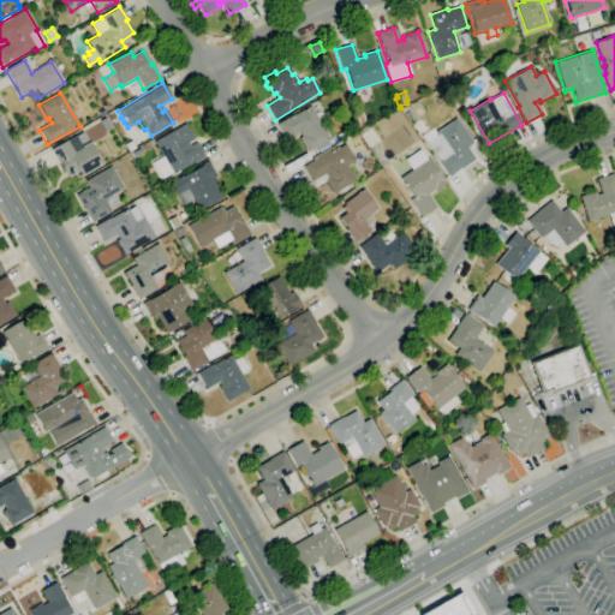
[(308,153),(299,138),(302,136),(299,132),(286,139),(278,124),(293,114),(294,115),(309,106),(329,139),(308,153)]
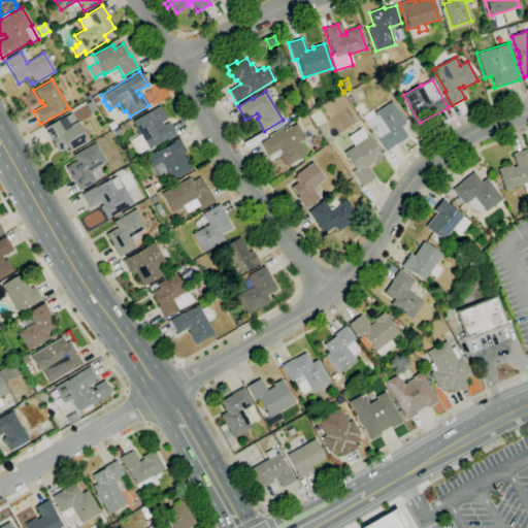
[(308,107),(304,99),(310,97),(314,105),(308,107)]
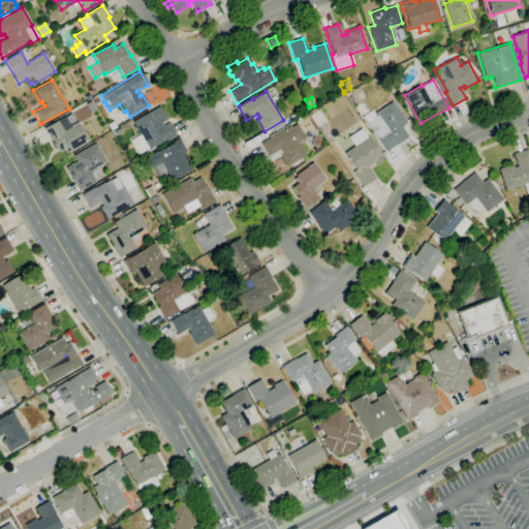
[(91,113),(86,104),(91,101),(96,110),(91,113)]
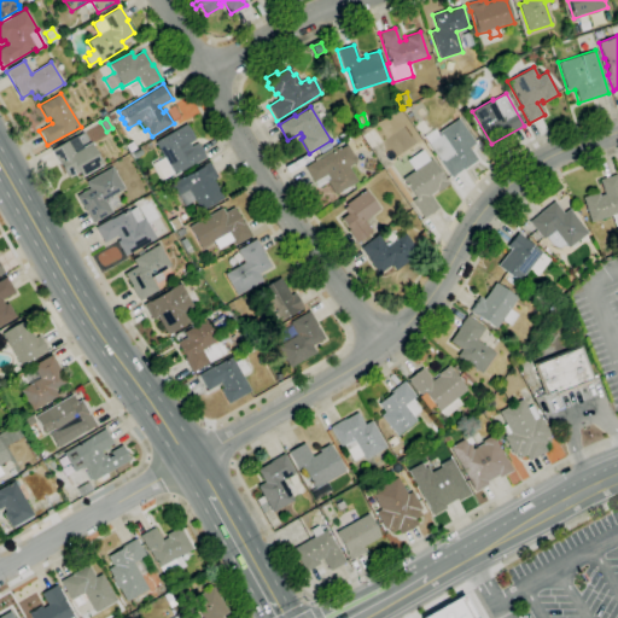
[(450,178),(438,159),(439,159),(429,144),(425,146),(421,140),(425,139),(424,136),(433,129),(438,136),(439,135),(438,133),(458,118),(476,144),(468,147),(477,161),(462,170),(462,169),(450,178)]
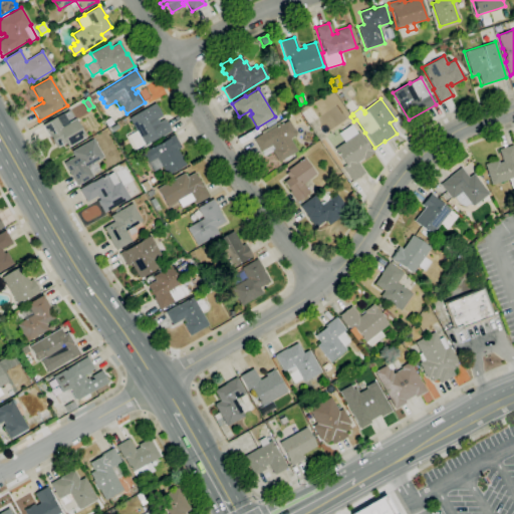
[(159,139),(158,139),(145,146),(129,118),(155,103),(162,116),(157,118),(159,121),(164,118),(172,132),(159,139)]
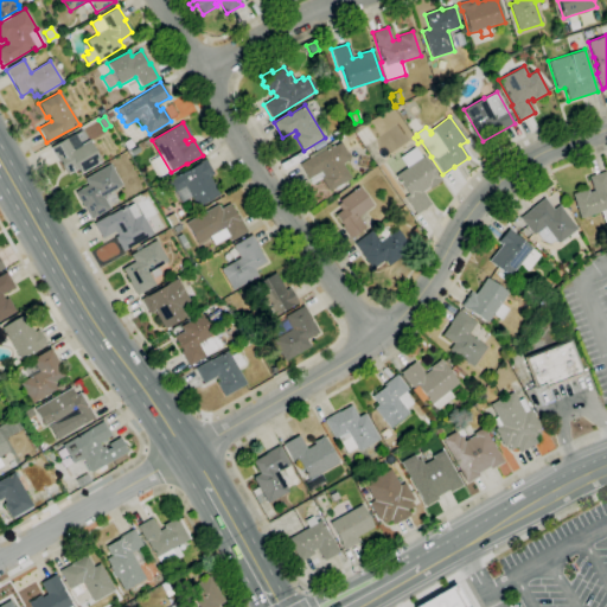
[(68,174),(59,160),(58,161),(50,148),(66,138),(66,139),(75,134),(81,145),(89,140),(101,161),(81,173),(77,168),(68,174)]
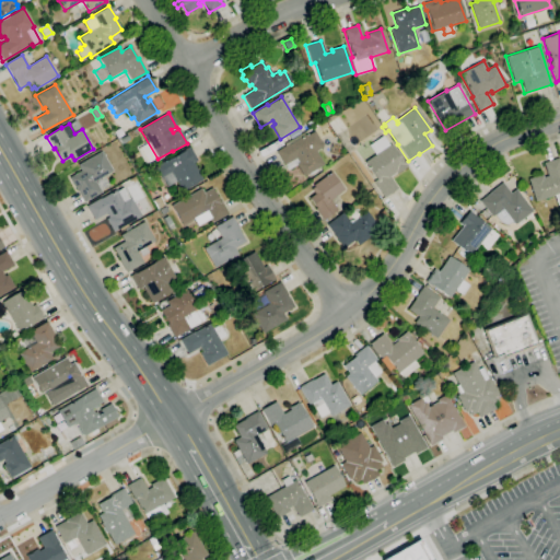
[(116,139),(112,131),(119,127),(124,133),(116,139)]
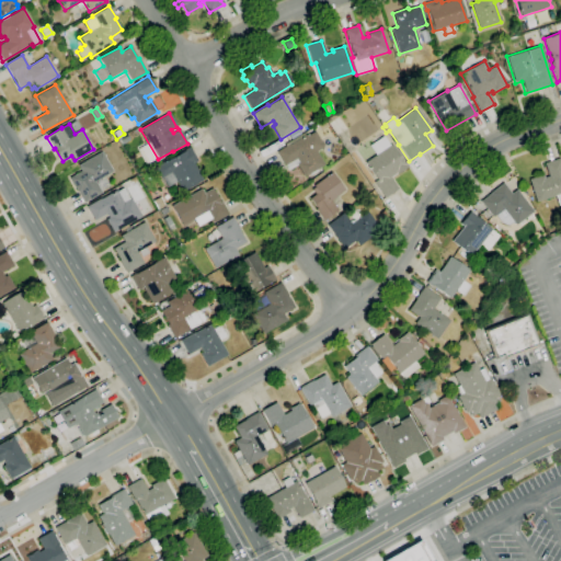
[(304,176),(297,165),(288,171),(277,151),(286,147),(285,145),(304,133),(305,135),(306,134),(307,136),(315,132),(323,147),(317,151),(324,164),(316,170),(317,171),(312,173),(311,172),(304,176)]
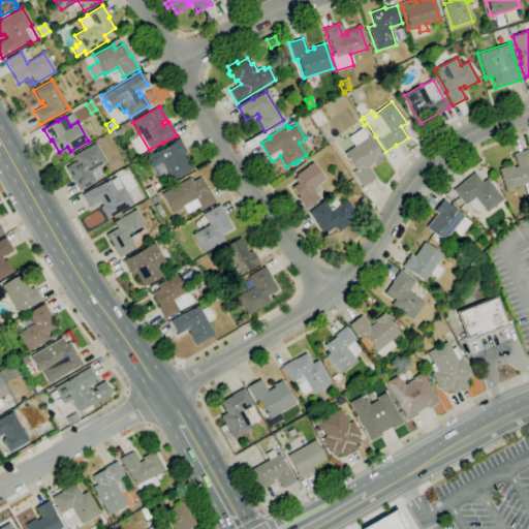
[(115,136),(113,132),(120,128),(123,132),(115,136)]
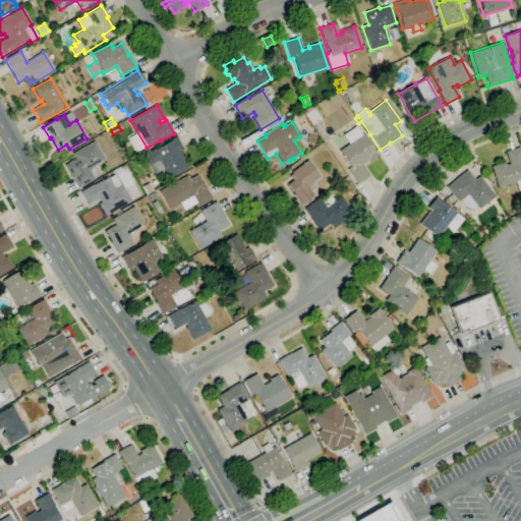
[(356,184),(346,169),(349,167),(339,151),(349,143),(343,135),(356,126),(362,134),(363,133),(379,155),(368,162),(367,161),(362,164),(369,175),(356,184)]
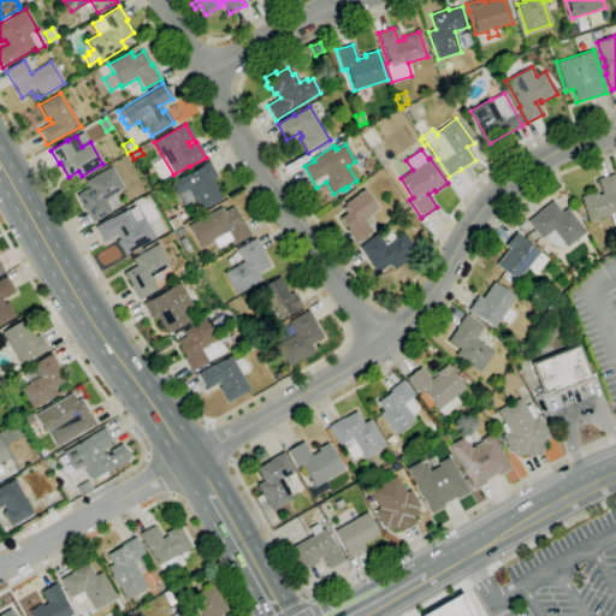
[(200,211),(194,200),(183,206),(177,195),(176,196),(169,184),(208,161),(217,177),(213,179),(223,197),(200,211)]
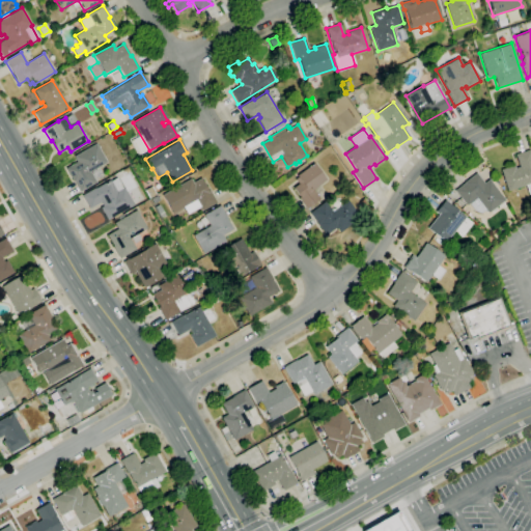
[(90,171),(96,183),(79,193),(65,168),(77,162),(74,157),(87,148),(86,146),(91,143),(92,146),(96,144),(107,162),(90,171)]
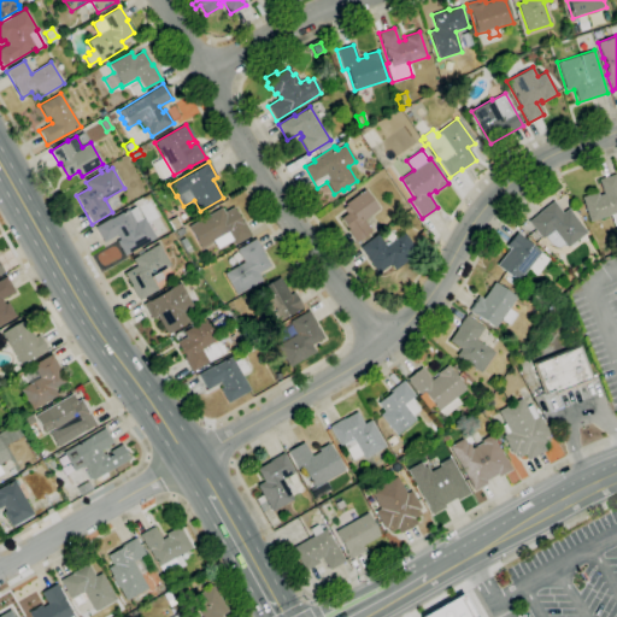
[(616,225),(613,227),(610,216),(589,222),(581,198),(597,192),(598,195),(603,194),(598,180),(616,174),(616,177),(616,225)]
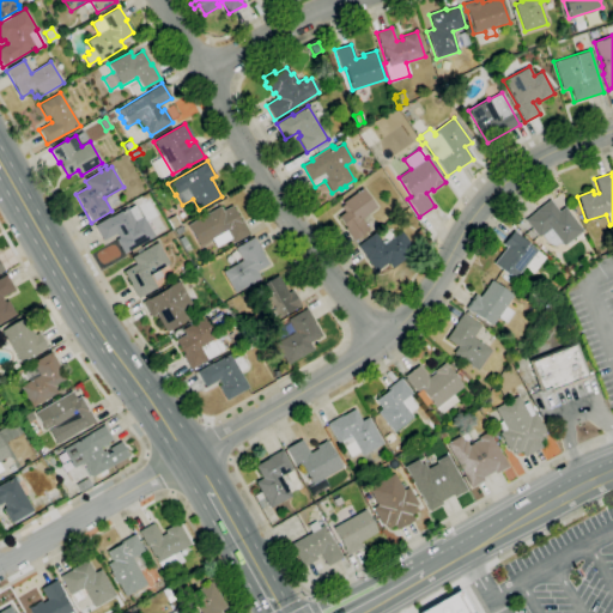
[(353,242),(344,229),(346,228),(338,217),(344,212),(340,207),(344,205),(343,202),(362,188),(376,207),(362,219),(370,230),(353,242)]
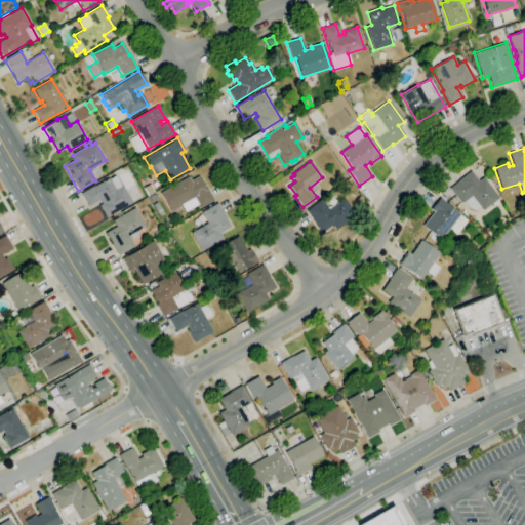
[(482,210),(471,196),(461,203),(449,188),(471,171),(478,182),(484,177),(499,197),(482,210)]
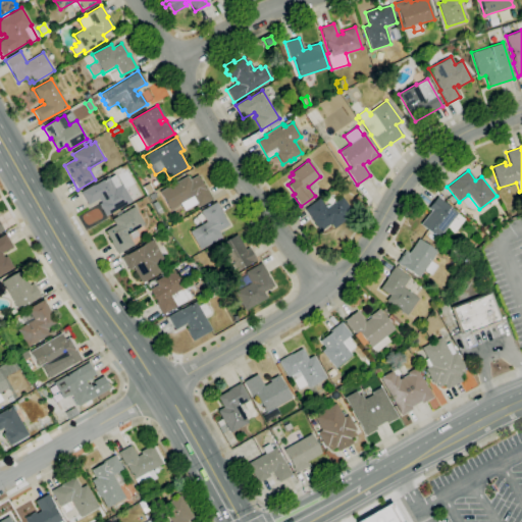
[(105,216),(98,204),(101,203),(99,199),(88,205),(80,192),(94,185),(108,176),(109,178),(114,174),(120,185),(121,184),(132,201),(105,216)]
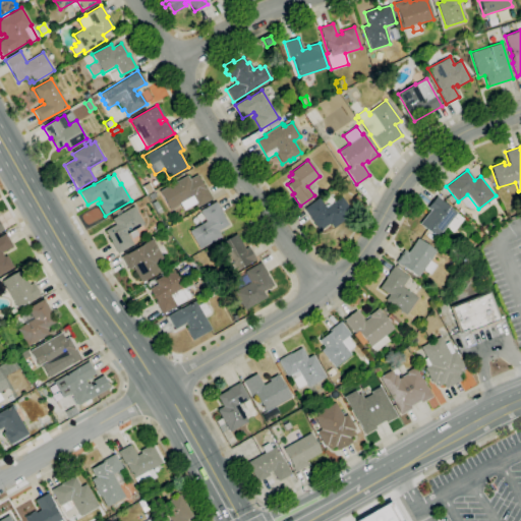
[(183,211),(180,204),(169,210),(159,191),(187,175),(189,179),(197,174),(205,186),(206,186),(213,198),(198,208),(196,204),(183,211)]
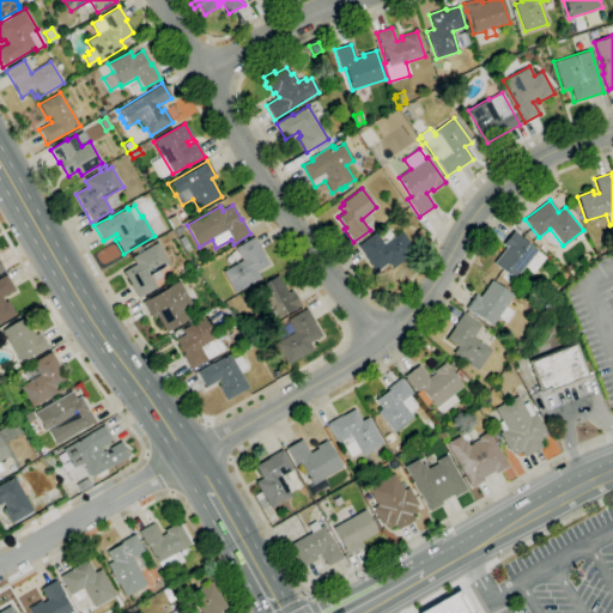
[(171,229),(167,220),(175,214),(180,224),(171,229)]
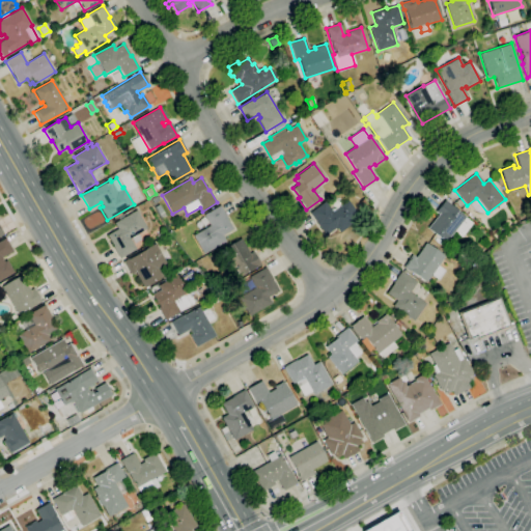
[(154,204),(150,199),(156,196),(159,200),(154,204)]
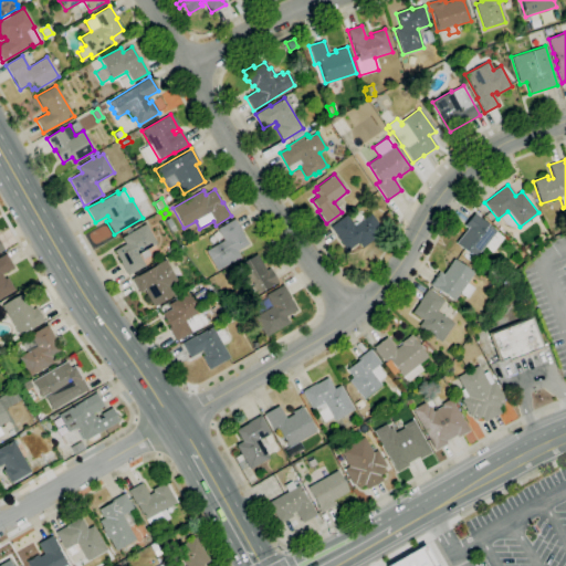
[(386,221),(381,216),(387,211),(392,217),(386,221)]
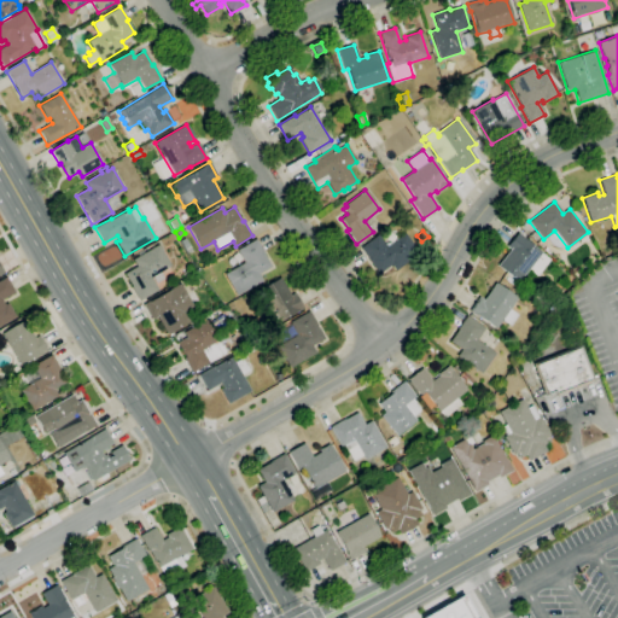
[(379,275),(367,260),(368,260),(360,248),(378,235),(386,246),(404,233),(419,252),(394,272),(390,267),(379,275)]
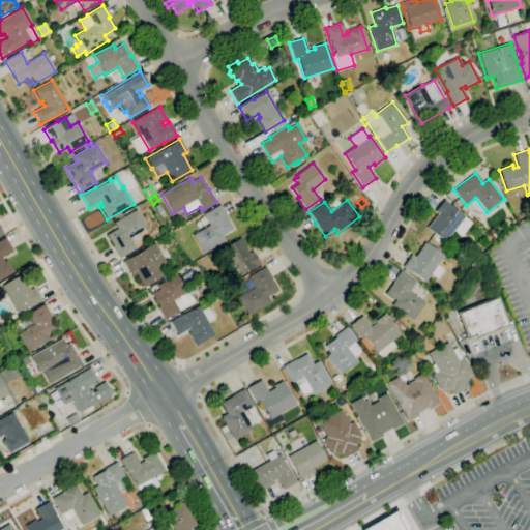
[(444,242),(427,228),(439,212),(435,210),(444,200),(464,216),(471,223),(461,236),(453,231),(444,242)]
